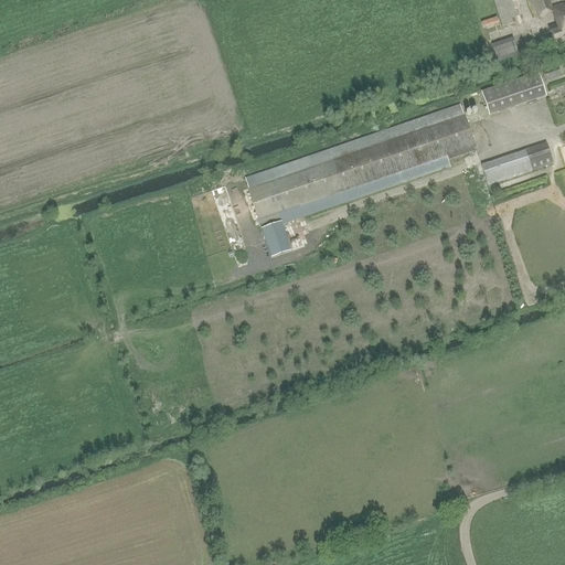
[(494,0),(504,27),(521,21),(513,0),(494,0)]
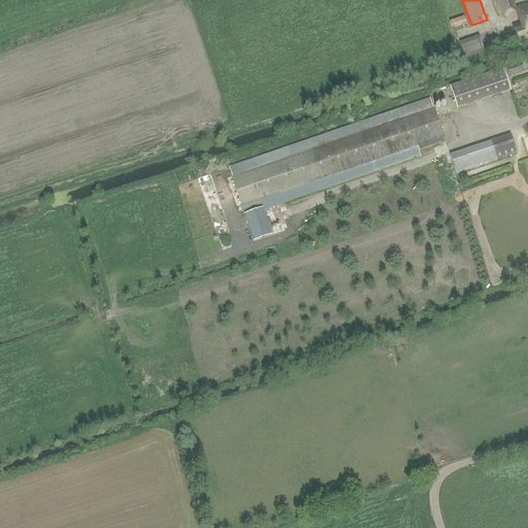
[(527,3),(516,8),(513,0),(496,0),(502,17),(517,12),(521,23),(513,26),(517,38),(527,34),(527,3)]
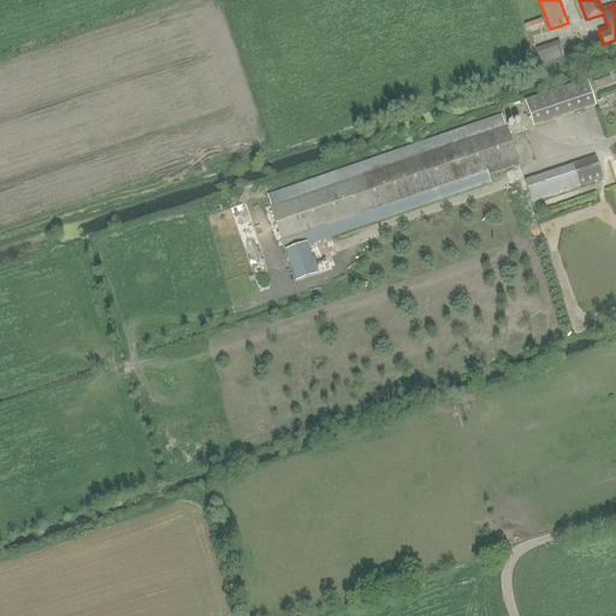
[(544,27),(542,19),(525,25),(527,31),(529,31),(531,33),(538,30),(538,29),(544,27)]
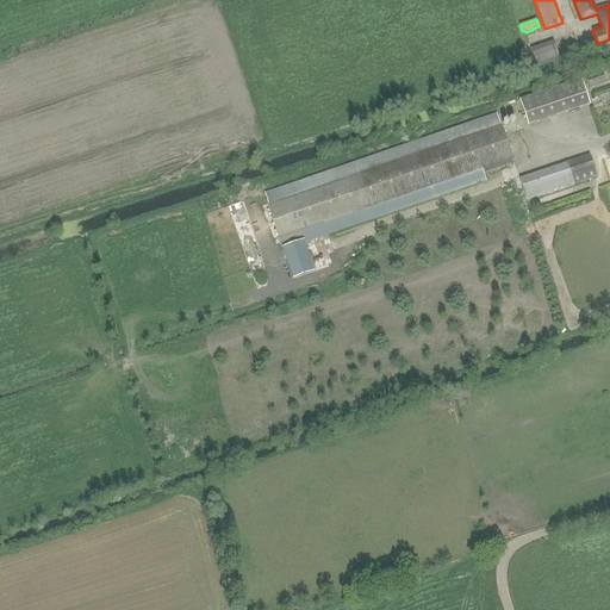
[(556,41),(535,45),(539,62),(560,57),(556,41)]
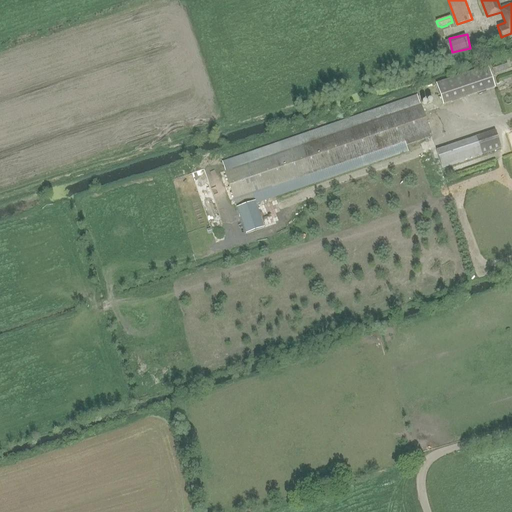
[(508,70),(505,61),(491,66),(494,74),(508,70)]
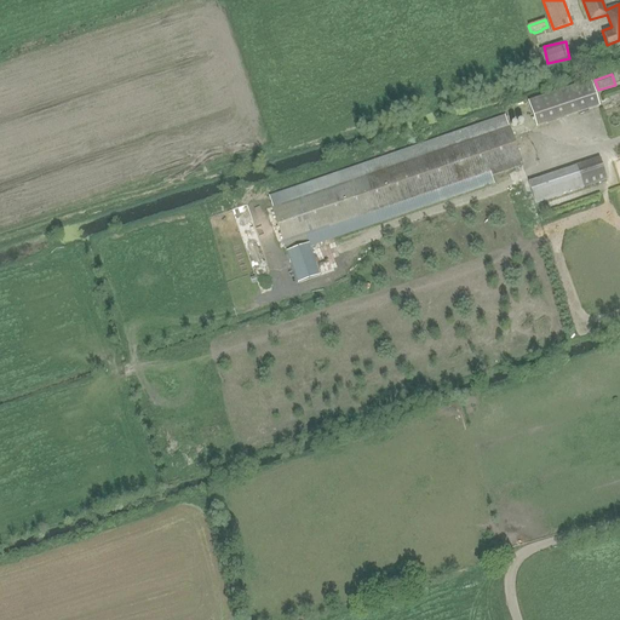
[(537,127),(600,107),(591,80),(528,102),(537,127)]
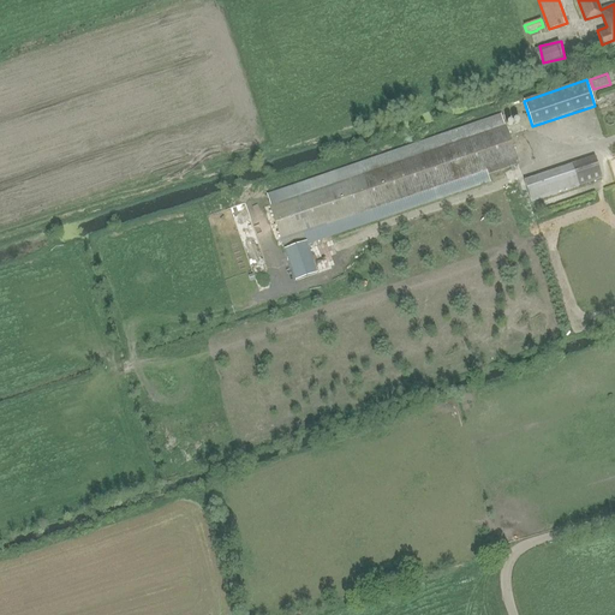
[(502,114),(267,196),(284,244),(285,250),(308,243),(308,246),(490,184),(487,174),(519,163),(502,114)]
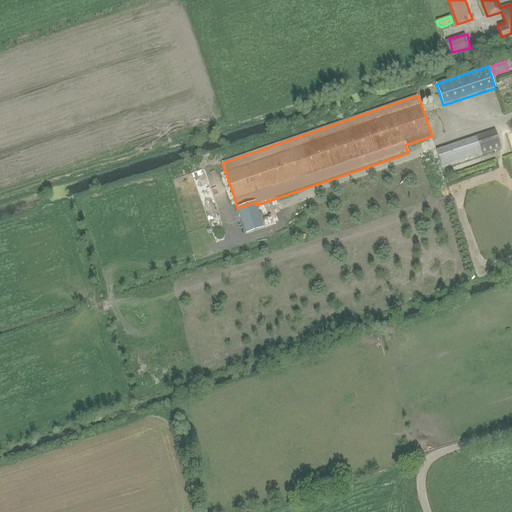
[(495,131),(477,137),(437,151),(443,168),(501,148),(495,131)]
